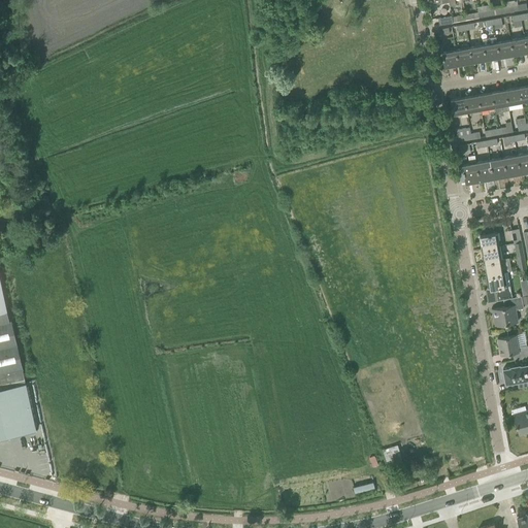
[(519,10),(518,5),(512,6),(510,1),(503,2),(504,5),(505,12),(519,10)]
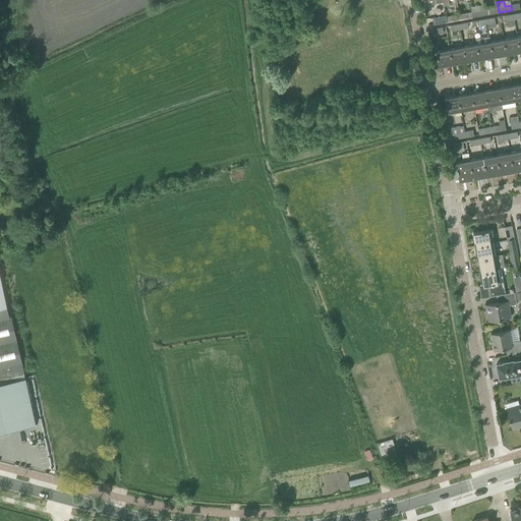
[(485,14),(484,7),(483,4),(470,7),(471,12),(472,17),(485,14)]
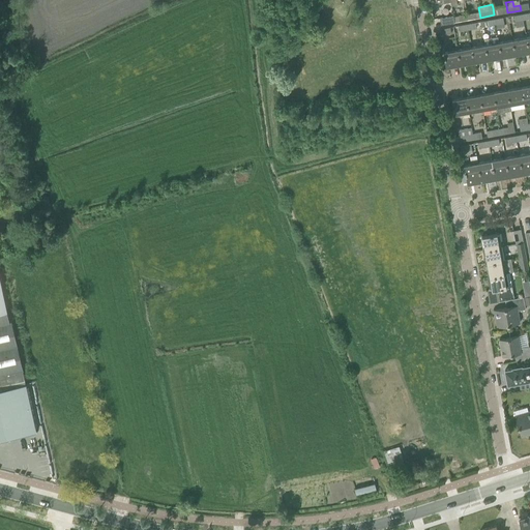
[(506,5),(493,7),(494,15),(507,12),(506,5)]
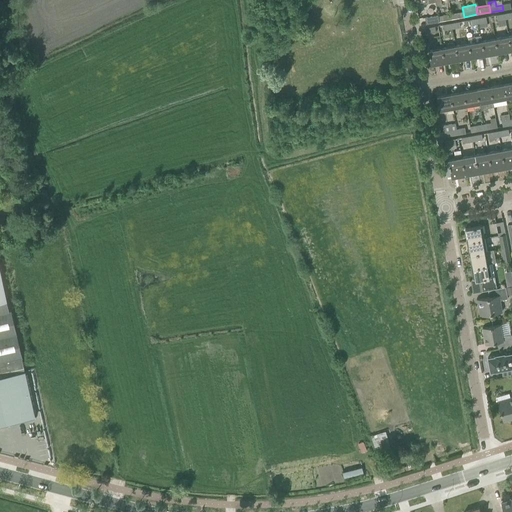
[(438,15),(435,16),(425,18),(426,24),(439,22),(438,15)]
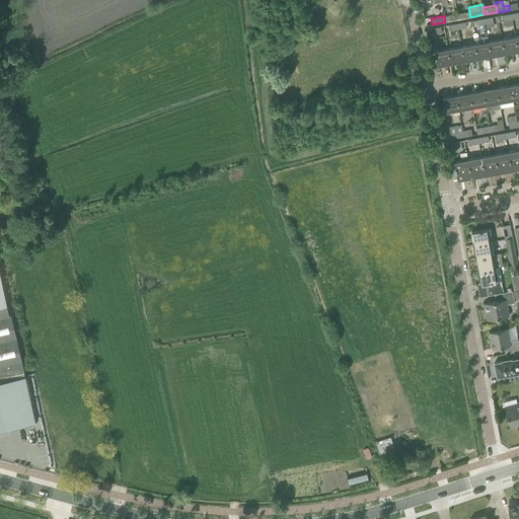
[(487,36),(473,39),(474,45),(477,59),(491,56),(488,42),(487,36)]
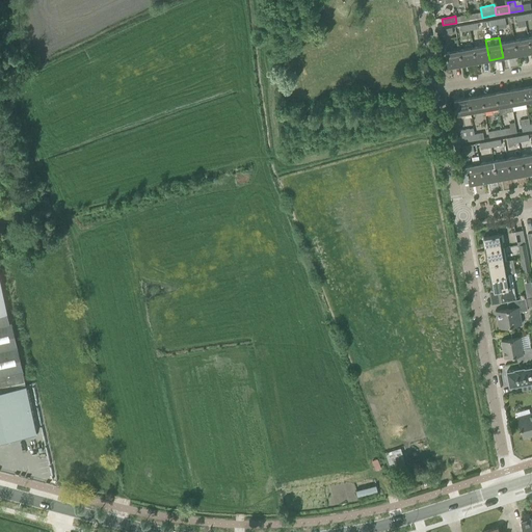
[(531,53),(528,37),(514,41),(516,55),(531,53)]
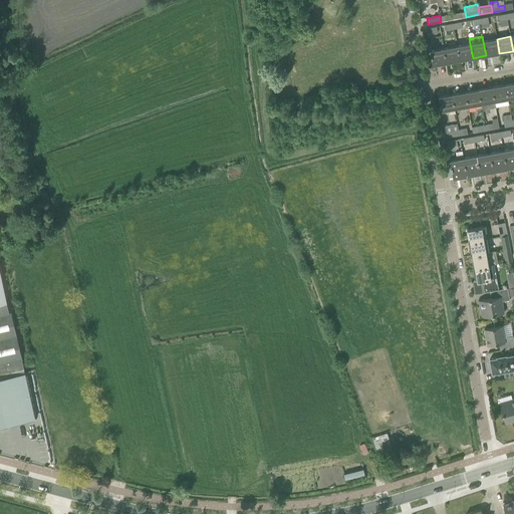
[(499,53),(497,39),(483,41),(486,55),(499,53)]
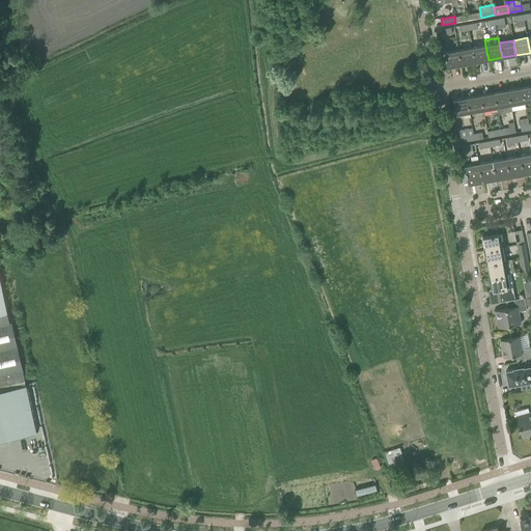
[(488,60),(485,46),(472,48),(475,62),(488,60)]
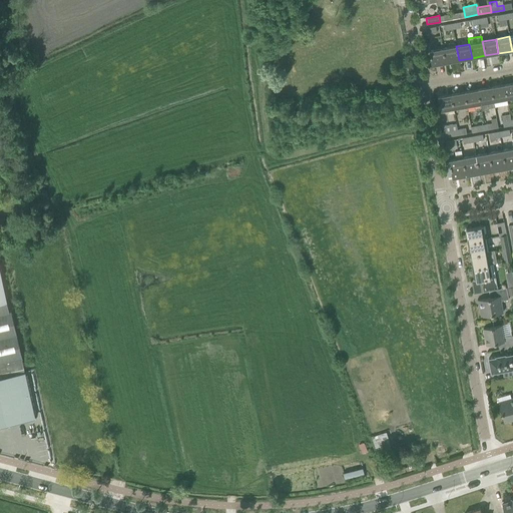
[(459,60),(456,46),(443,48),(445,63),(459,60)]
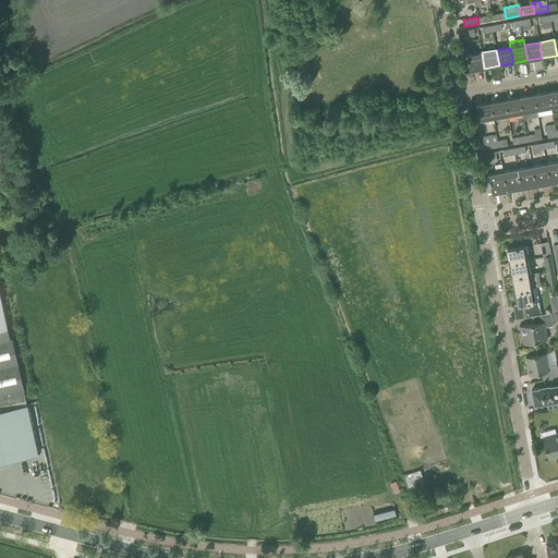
[(484,69),(482,52),(466,56),(470,71),(484,69)]
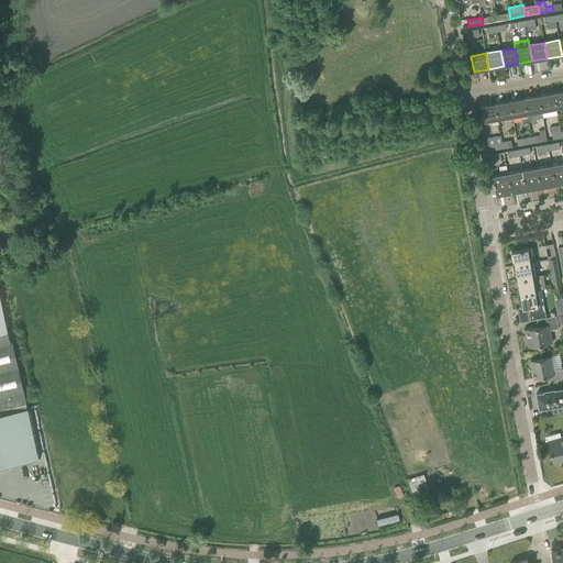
[(562,107),(562,90),(553,92),(556,108),(562,107)]
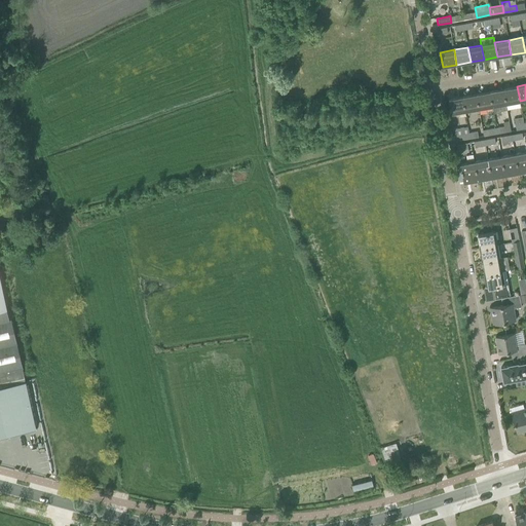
[(520,101),(517,86),(503,89),(506,104),(520,101)]
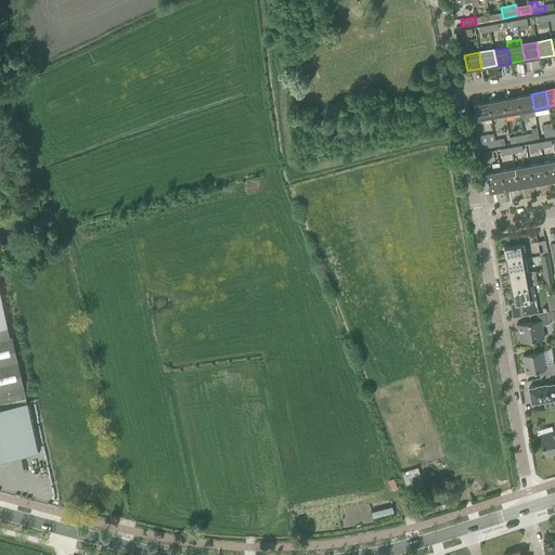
[(534,110),(531,94),(517,97),(519,112),(528,111),(529,117),(536,116),(534,110)]
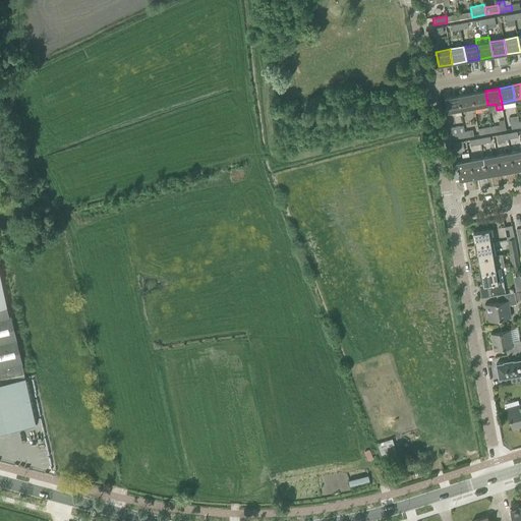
[(487,105),(485,91),(472,94),(474,108),(487,105)]
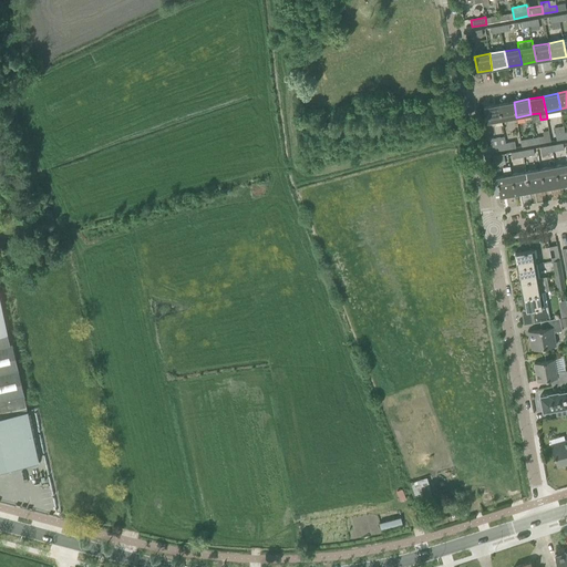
[(516,117),(514,102),(498,104),(502,120),(516,117)]
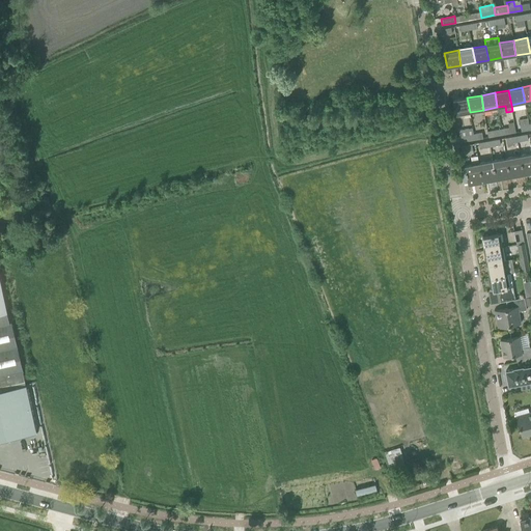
[(470,112),(467,98),(453,100),(455,114),(464,113),(465,118),(470,116),(470,112)]
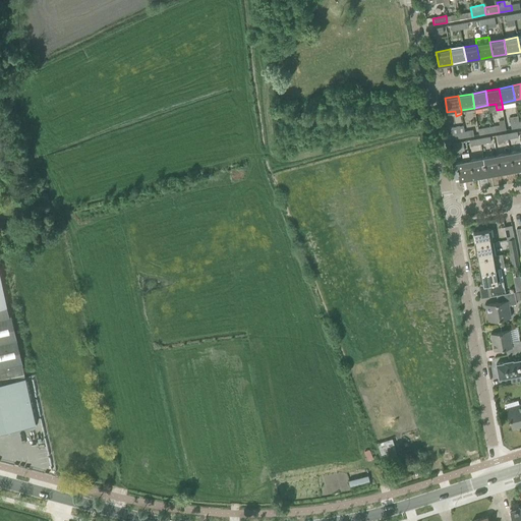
[(518,137),(517,131),(506,133),(507,139),(518,137)]
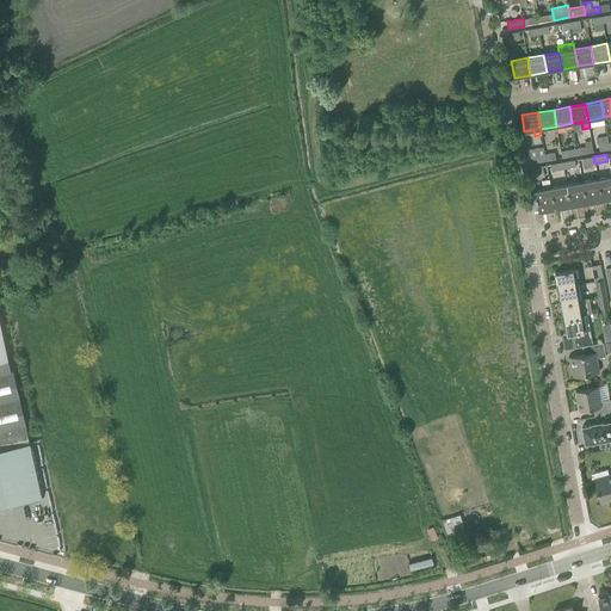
[(610,198),(610,177),(598,179),(602,201),(610,198)]
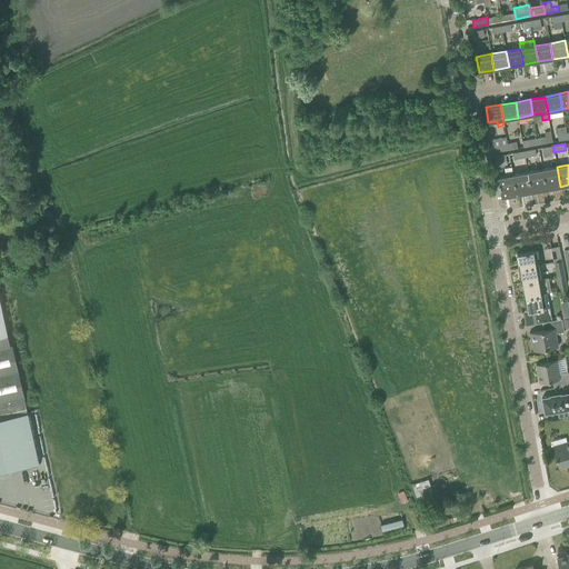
[(560,187),(557,167),(542,170),(546,190),(560,187)]
